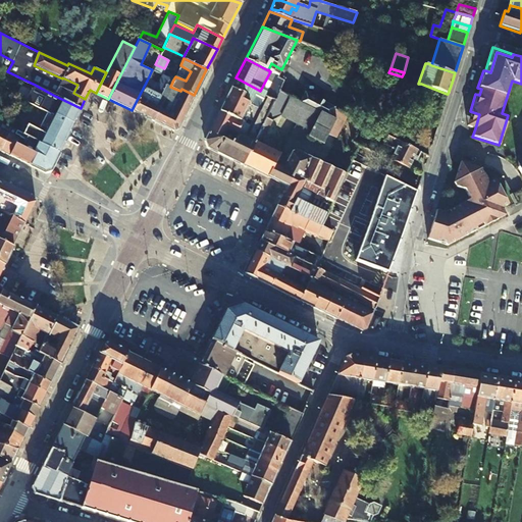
[(132,110),(152,120),(159,105),(156,104),(169,77),(162,74),(157,84),(148,79),(132,110)]
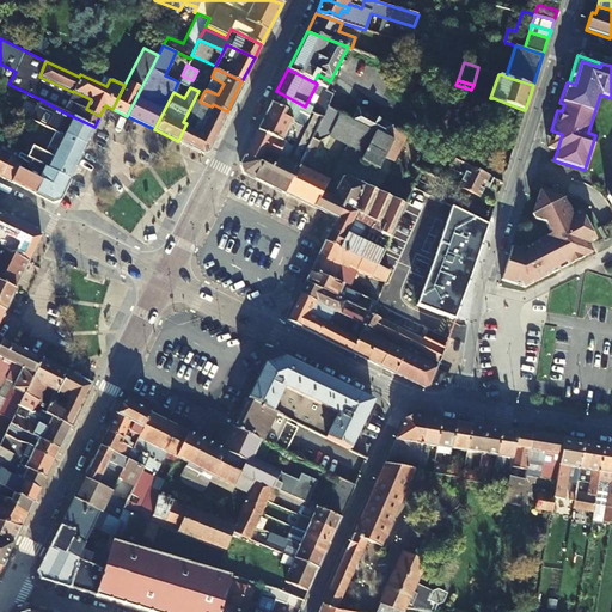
[(187,123),(178,141),(202,153),(207,151),(227,111),(213,104),(212,106),(200,102),(203,93),(199,91),(183,122),(187,123)]
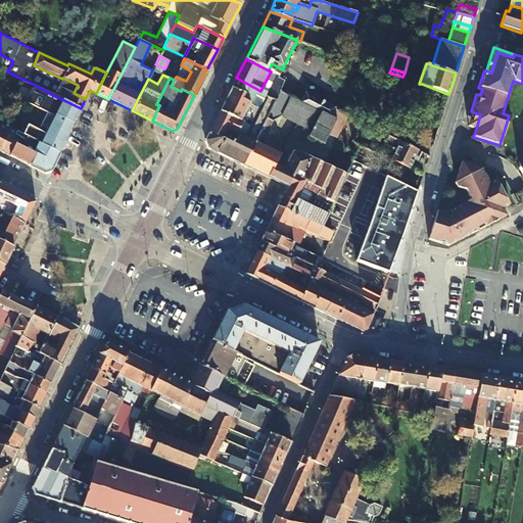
[(238,79),(236,78),(231,88),(233,89),(244,95),(242,100),(251,104),(255,96),(264,101),(265,99),(266,97),(267,94),(260,91),(238,79)]
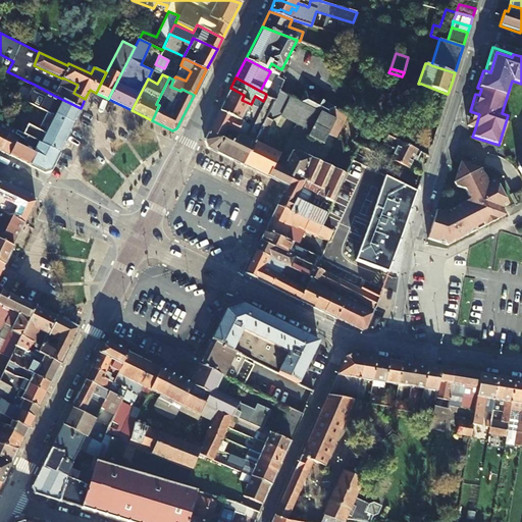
[(285,83),(279,80),(271,96),(266,94),(265,97),(274,101),(275,101),(279,93),(280,92),(285,83)]
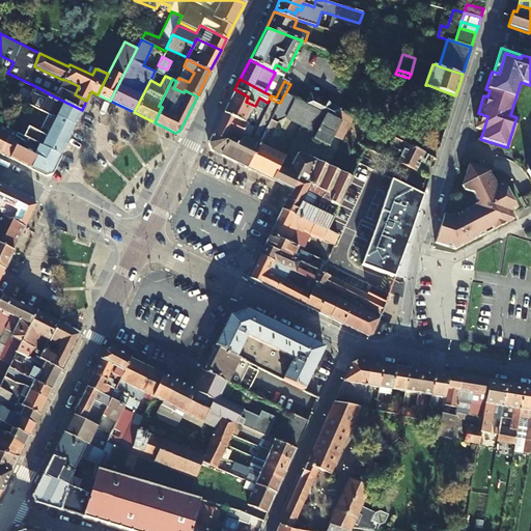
[(45,91),(35,86),(32,94),(44,101),(39,110),(46,113),(73,128),(82,110),(54,96),(45,91)]
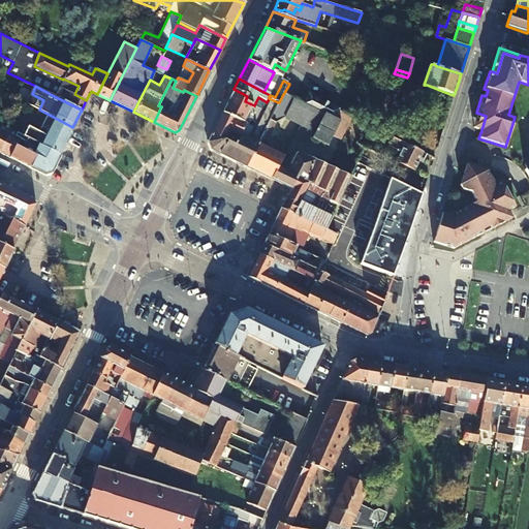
[(260,110),(254,105),(245,101),(247,96),(236,90),(234,89),(222,112),(223,113),(236,119),(238,114),(246,118),(254,122),(255,123),(262,111),(260,110)]
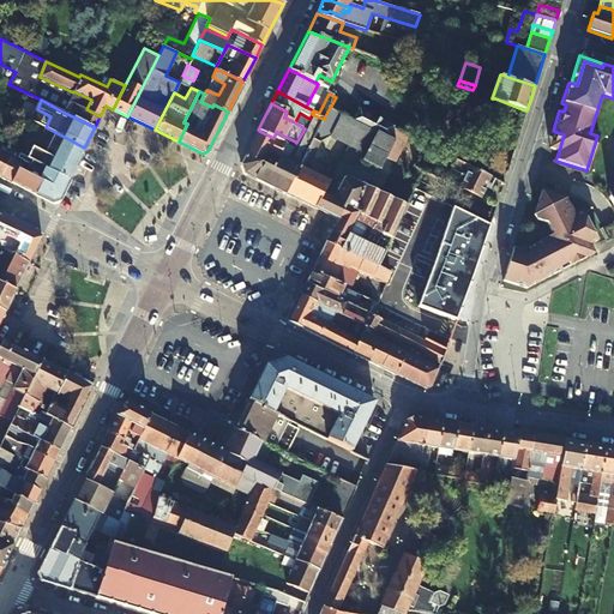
[(355,121),(357,121),(389,137),(393,128),(395,127),(362,108),(355,120),(355,121)]
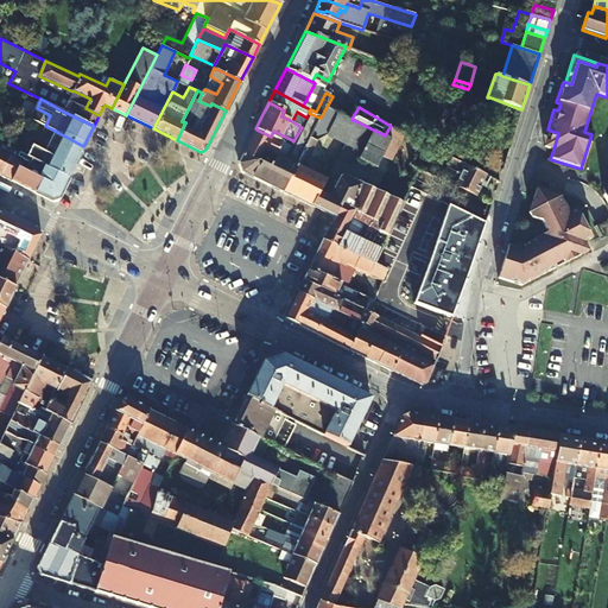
[(320,191),(325,178),(305,168),(317,141),(324,144),(328,135),(342,144),(354,120),(352,120),(352,119),(325,108),(321,118),(284,191),(283,192),(312,207),(312,206),(320,191)]
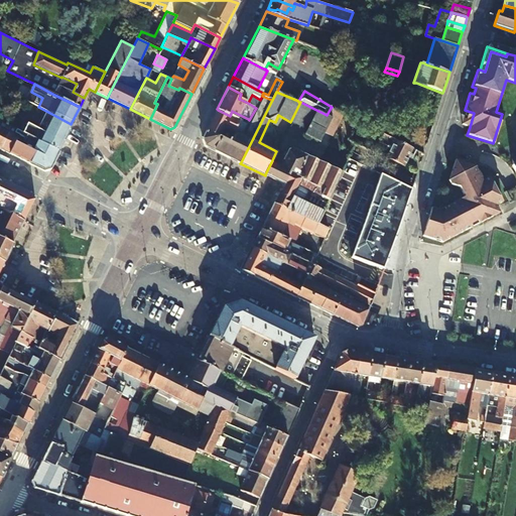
[(206,147),(240,163),(241,162),(272,100),(271,100),(262,96),(261,98),(260,100),(256,108),(249,120),(247,124),(242,133),(236,131),(230,141),(208,131),(207,130),(202,138),(206,147)]
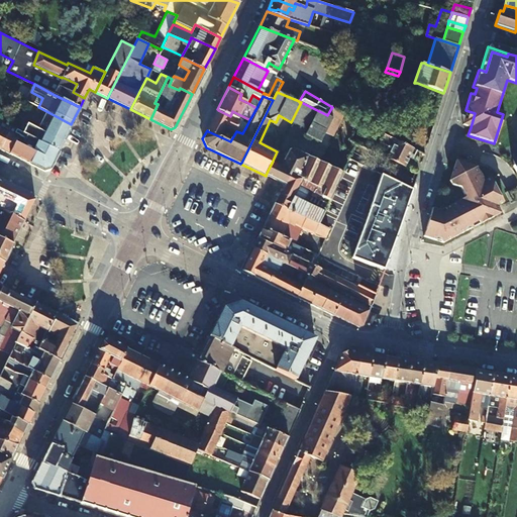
[(327,115),(301,102),(291,122),(308,130),(306,135),(320,142),(325,132),(333,136),(344,114),(335,110),(331,108),(327,115)]
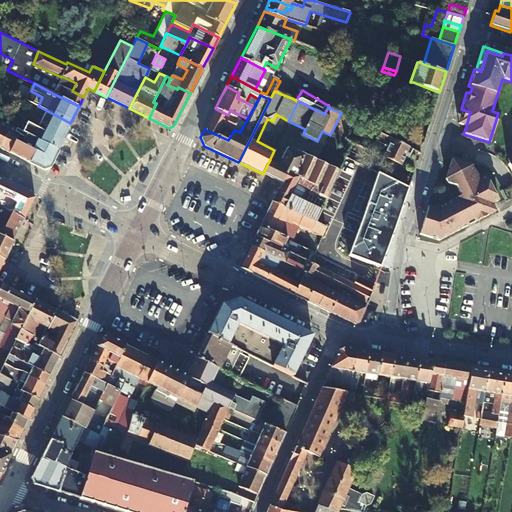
[(236,119),(238,114),(230,110),(228,115),(216,109),(215,108),(205,129),(206,130),(228,140),(234,130),(240,132),(245,123),(236,119)]
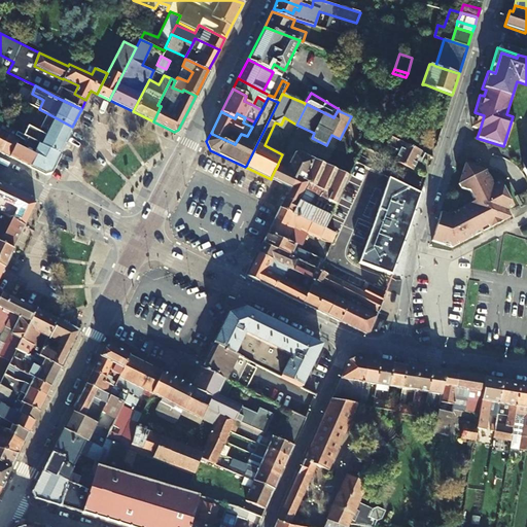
[(72,127),(45,112),(37,131),(28,126),(23,136),(59,153),(72,127)]
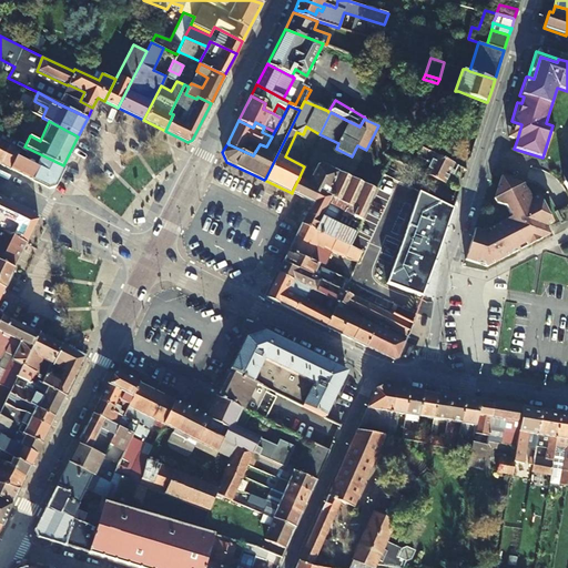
[(521,124),(511,121),(506,137),(517,140),(521,124)]
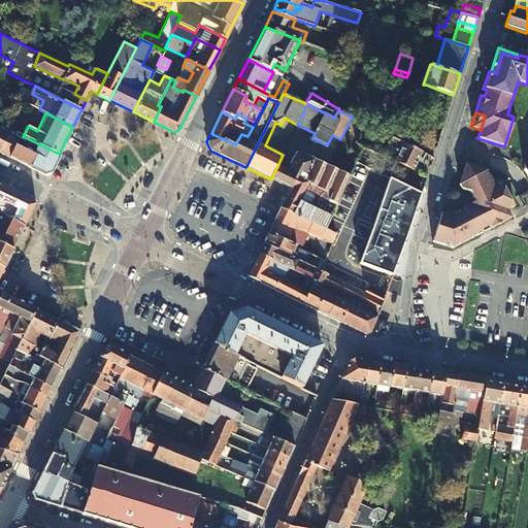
[(0,150),(8,133),(0,128),(0,150)]
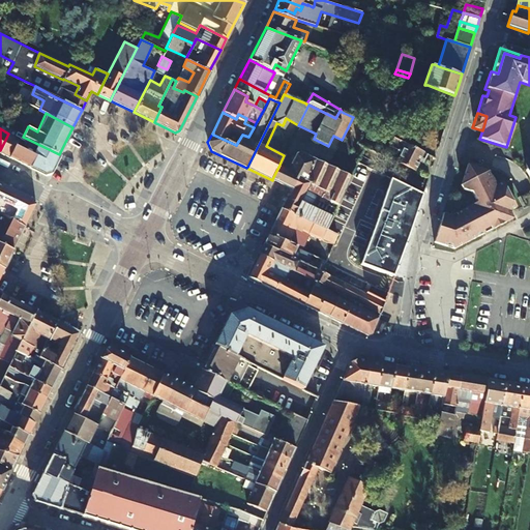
[(0,150),(0,153),(8,157),(18,138),(8,134),(0,150)]
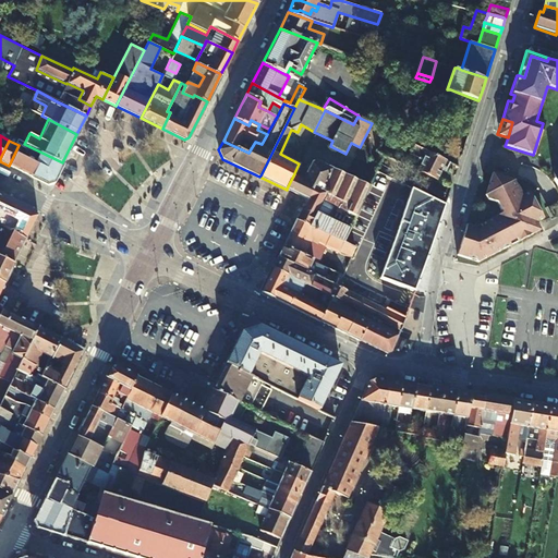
[(62,162),(24,144),(21,142),(19,145),(9,166),(46,184),(53,181),(62,162)]
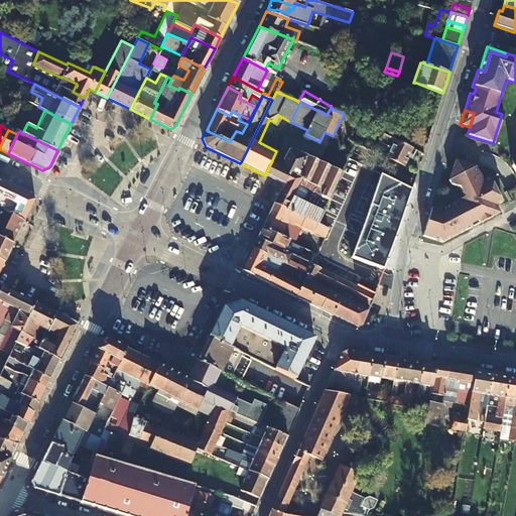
[(403,167),(413,149),(383,134),(379,142),(390,149),(386,158),(403,167)]
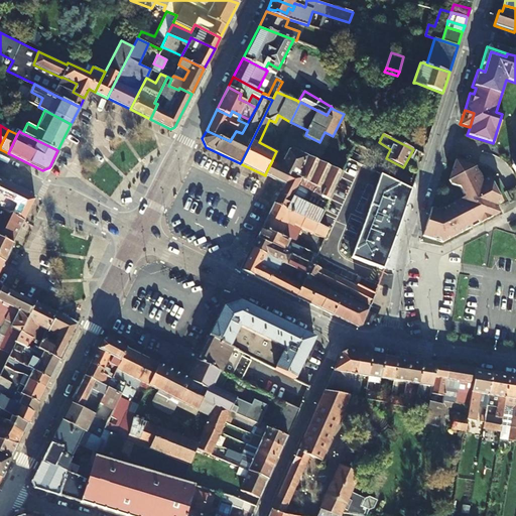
[(330,198),(342,171),(293,148),(288,151),(280,166),(271,162),(265,174),(265,175),(283,184),(285,185),(292,172),(298,175),(297,177),(327,191),(325,197),(329,199),(330,198)]
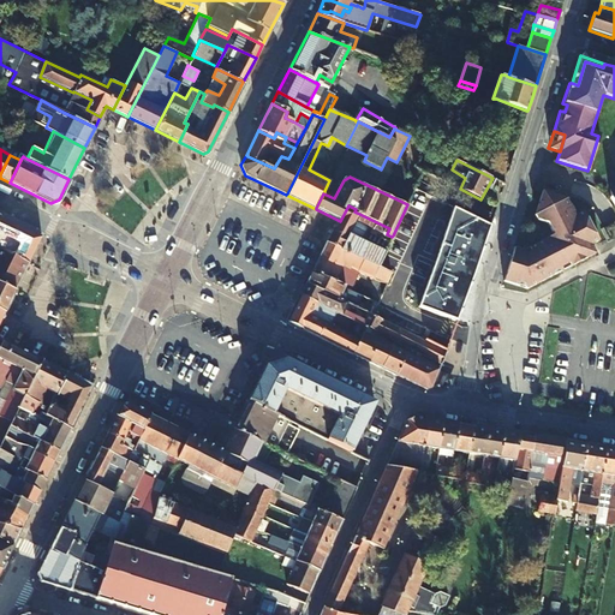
[(566,261),(569,268),(595,255),(590,245),(598,242),(591,227),(583,212),(574,215),(565,199),(542,191),(535,215),(537,221),(547,224),(554,237),(524,252),(514,249),(503,282),(526,291),(561,273),(557,266),(566,261)]
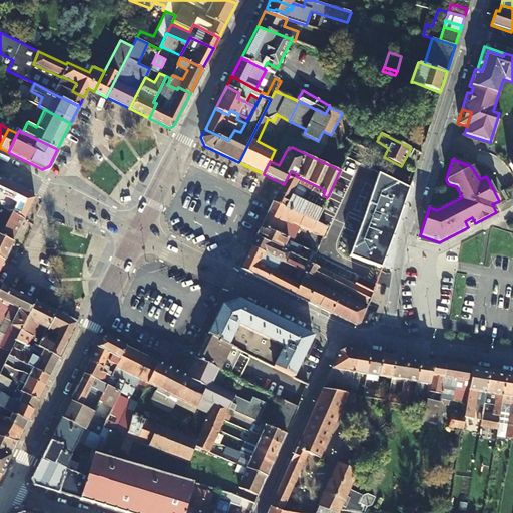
[(282,183),(273,201),(275,202),(316,222),(322,210),(302,200),(308,189),(323,195),(325,190),(296,176),(297,174),(291,171),(284,184),(282,183)]
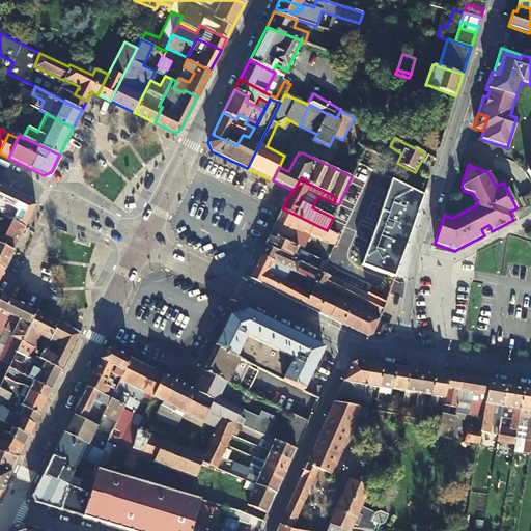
[(392,180),(362,266),(393,277),(422,196),(392,180)]
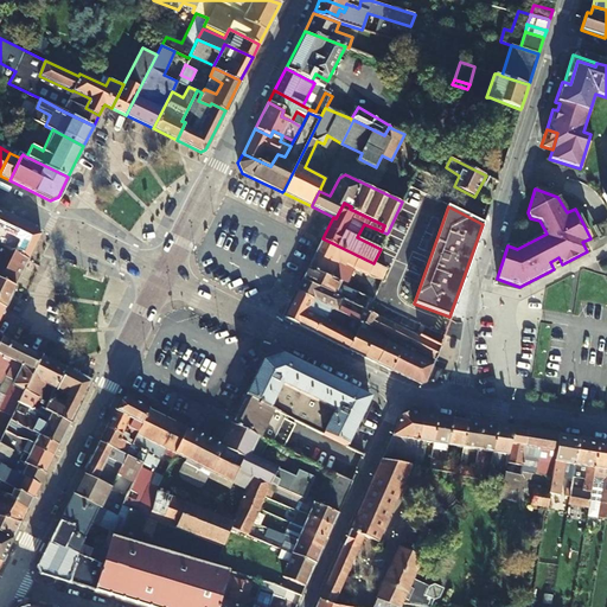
[(0,246),(29,260),(40,235),(0,213),(0,246)]
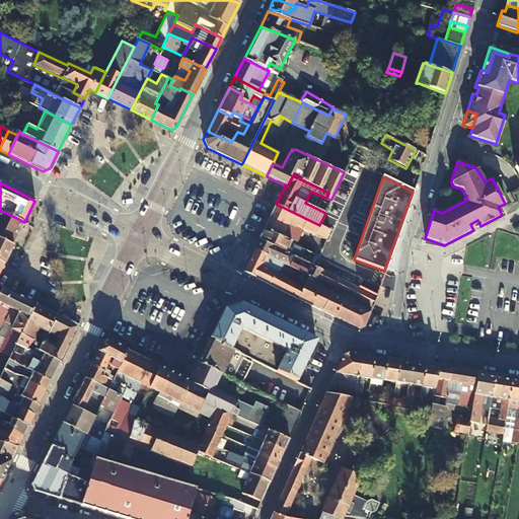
[(266,229),(284,238),(290,226),(323,242),(329,230),(319,225),(278,205),(276,204),(264,229),(266,229)]
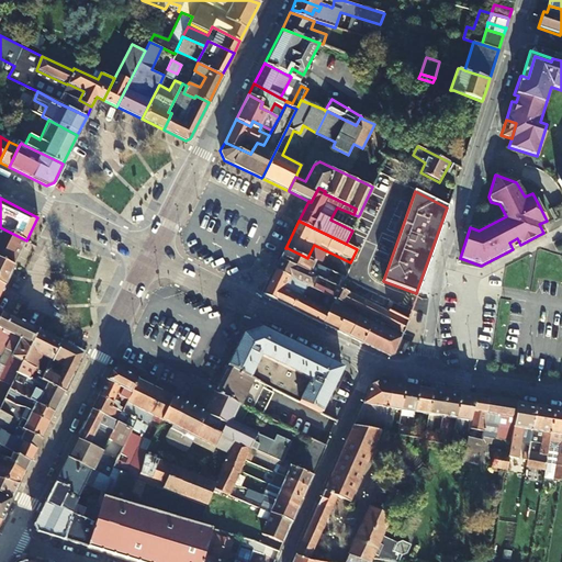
[(0,258),(14,266),(26,240),(0,227),(0,258)]
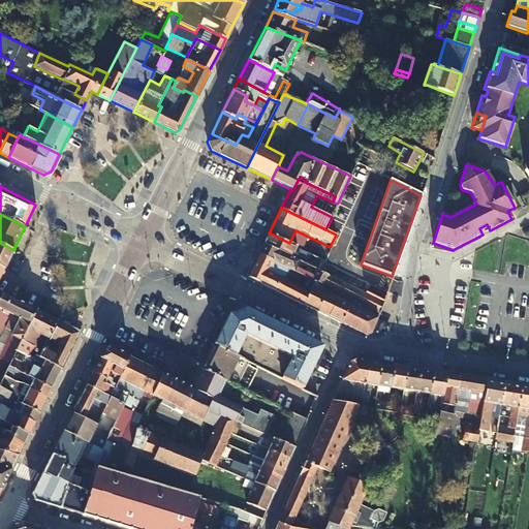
[(483,235),(490,230),(487,224),(479,228),(483,235)]
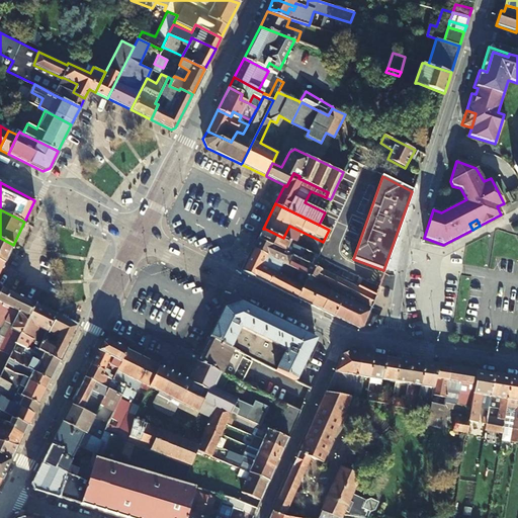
[(290,241),(283,238),(265,229),(263,229),(258,239),(260,239),(285,252),(290,243),(290,241)]
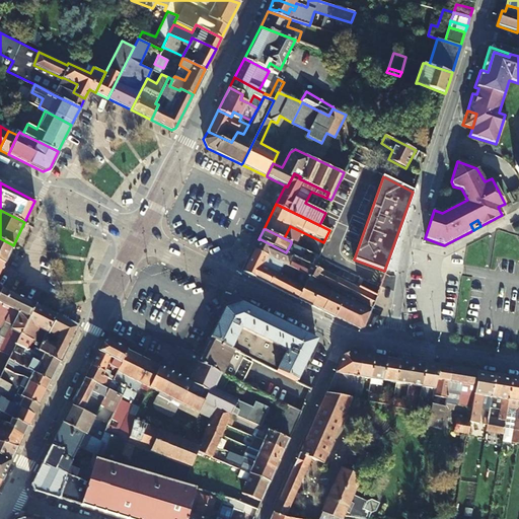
[(13,245),(0,238),(0,262),(4,264),(13,245)]
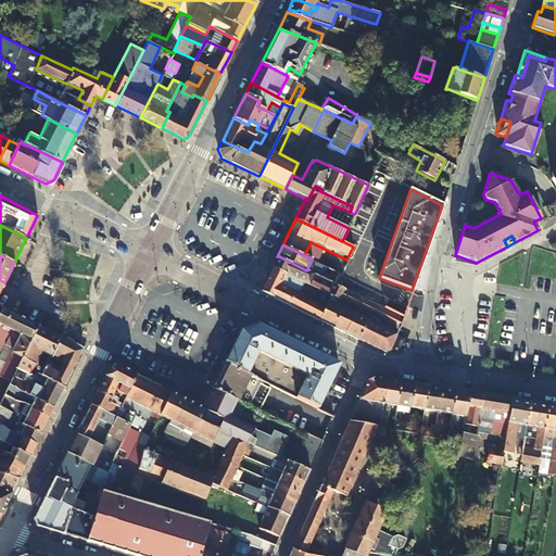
[(333,283),(321,278),(306,270),(279,256),(277,256),(272,267),(273,268),(287,275),(288,273),(313,286),(320,290),(331,295),(341,301),(357,308),(371,315),(376,306),(376,304),(333,283)]
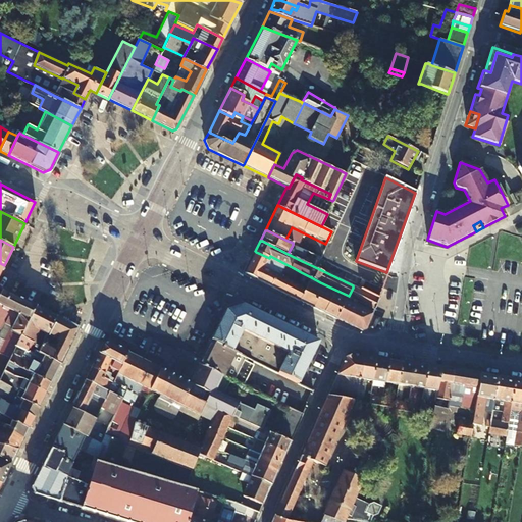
[(256,252),(255,251),(244,273),(271,286),(271,285),(277,275),(289,279),(294,270),(294,268),(270,256),(269,258),(256,252)]
